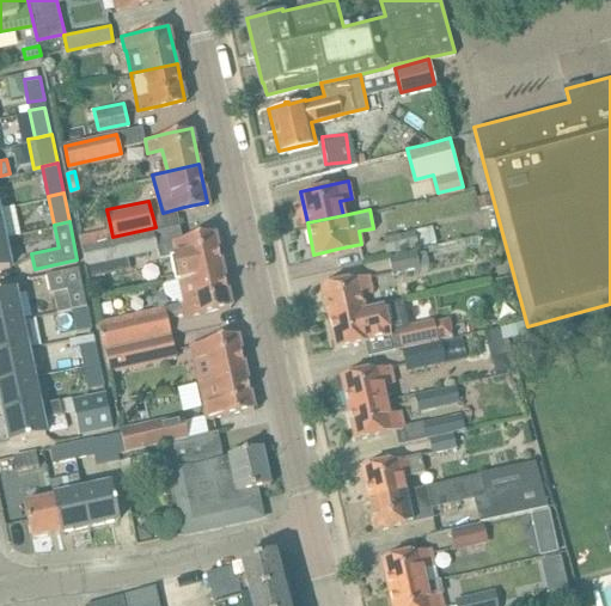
[(419,243),(435,239),(432,222),(414,227),(414,230),(382,237),(385,251),(419,244),(419,243)]
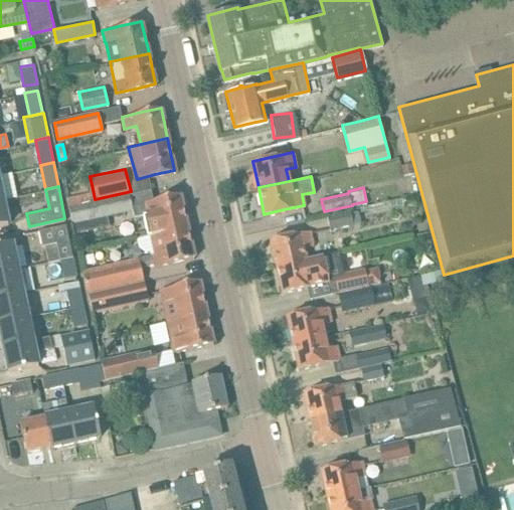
[(66,195),(68,204),(95,199),(93,189),(66,195)]
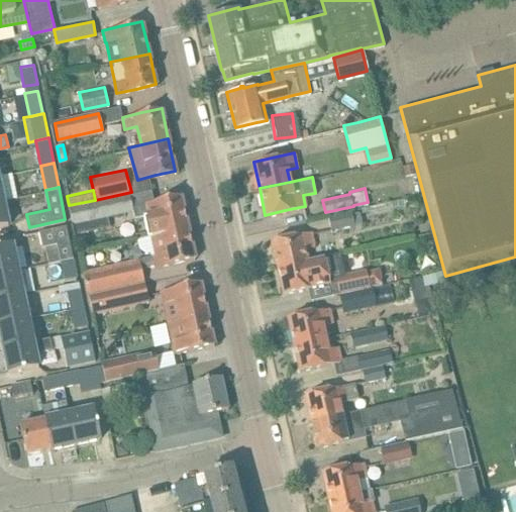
[(129,193),(69,207),(75,232),(110,224),(108,215),(132,209),(129,193)]
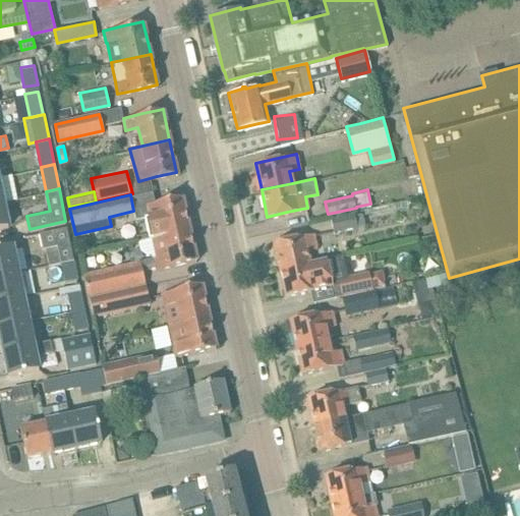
[(162,199),(142,205),(149,236),(189,228),(182,195),(162,199)]
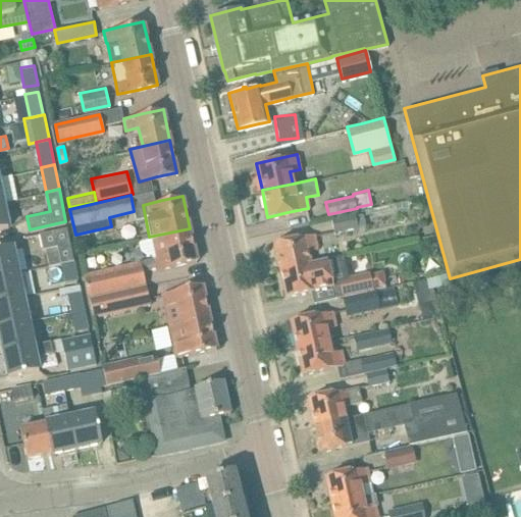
[(366,222),(363,211),(356,213),(355,211),(330,217),(333,230),(366,222)]
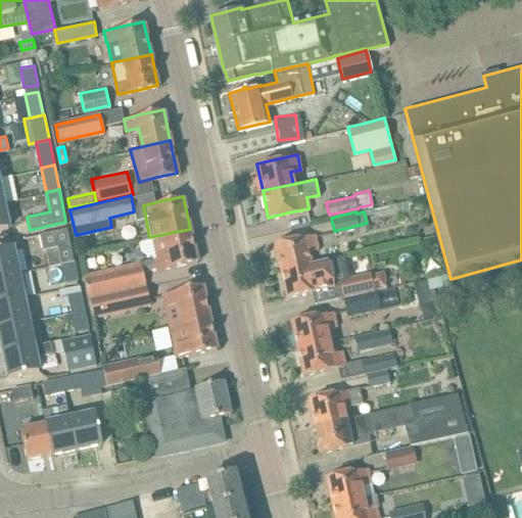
[(66,226),(39,232),(42,248),(46,247),(49,265),(61,262),(74,260),(66,226)]
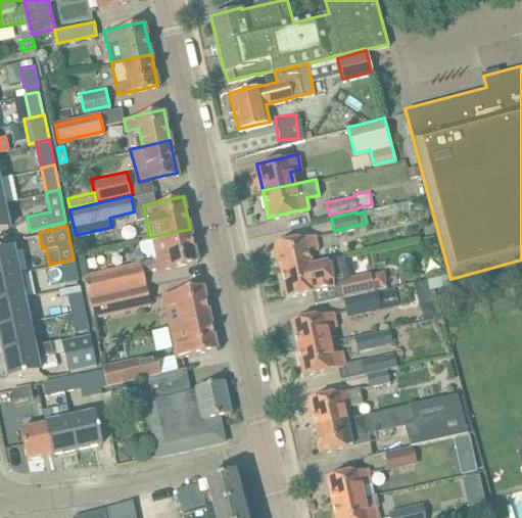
[(149,237),(139,239),(141,248),(148,253),(152,252),(153,256),(84,272),(89,295),(145,282),(143,269),(156,266),(157,269),(196,260),(190,229),(149,237)]
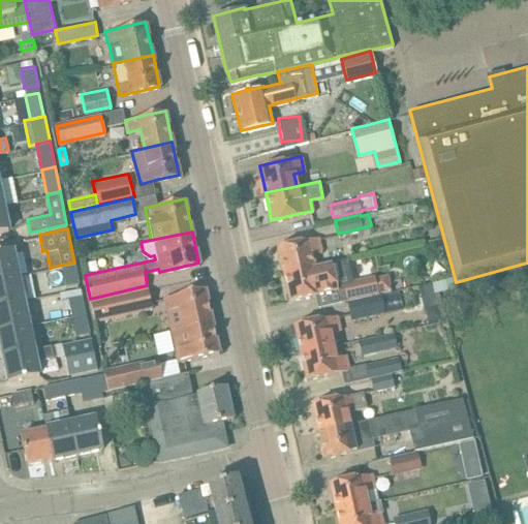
[(277,244),(283,273),(315,266),(312,253),(321,251),(317,235),(277,244)]
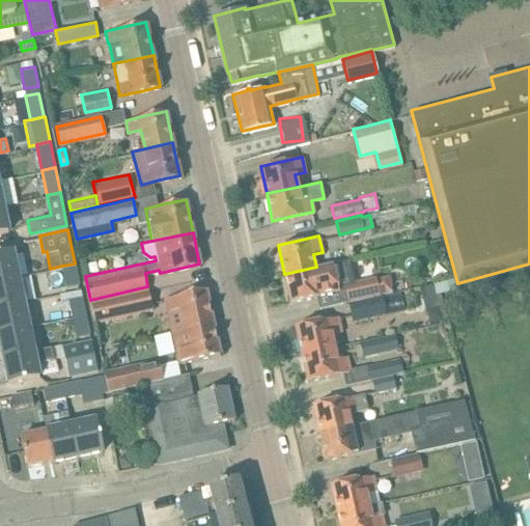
[(0,278),(17,274),(11,249),(0,251),(0,278)]
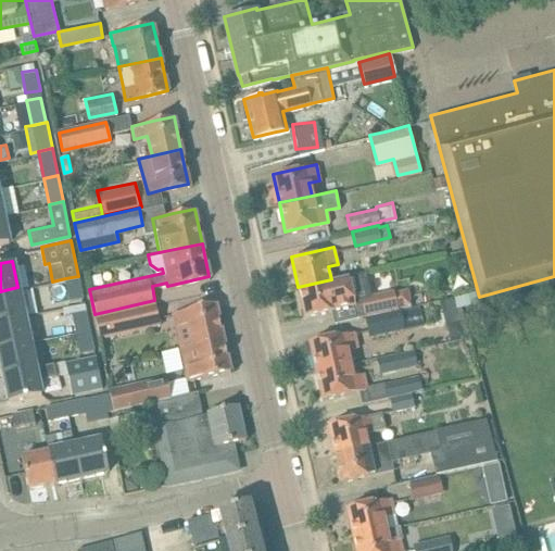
[(354,303),(352,292),(368,288),(365,271),(331,279),(298,287),(303,314),(354,303)]
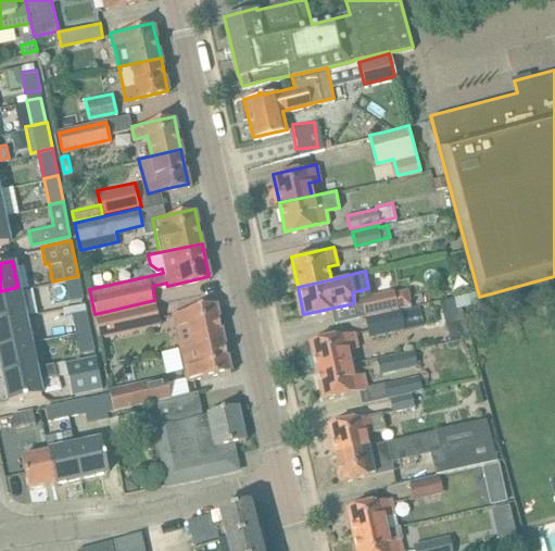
[(84,296),(79,275),(78,276),(65,278),(70,298),(84,296)]
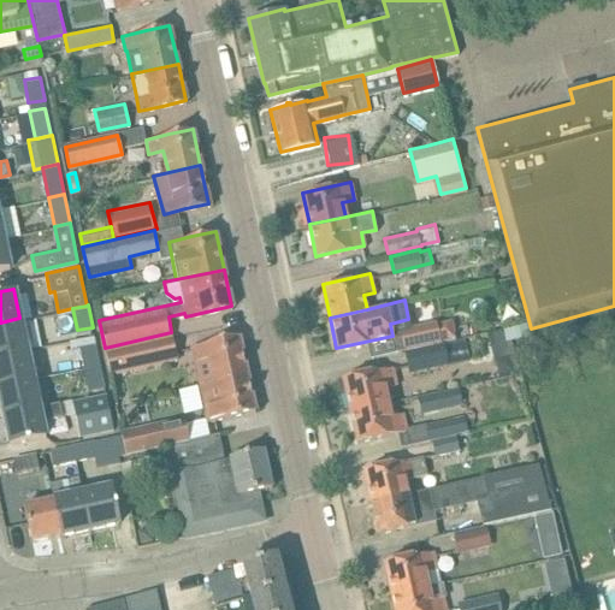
[(19,318),(0,323),(0,353),(25,347),(25,345),(51,341),(48,332),(40,333),(35,315),(19,318)]
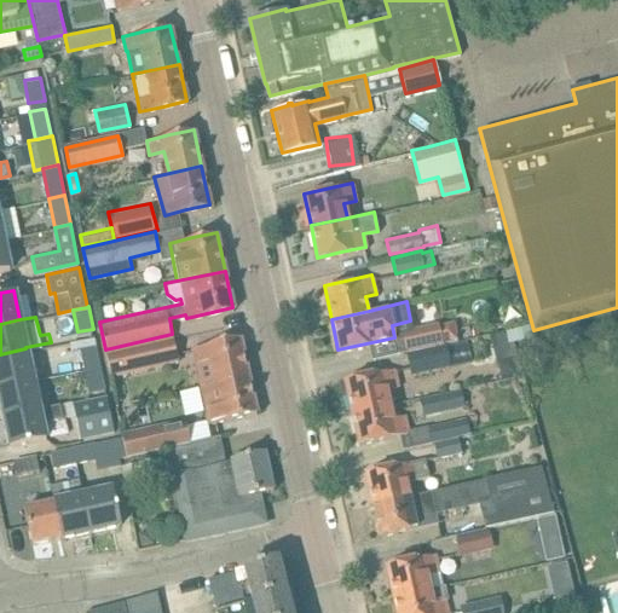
[(439,321),(400,329),(405,348),(444,340),(439,321)]
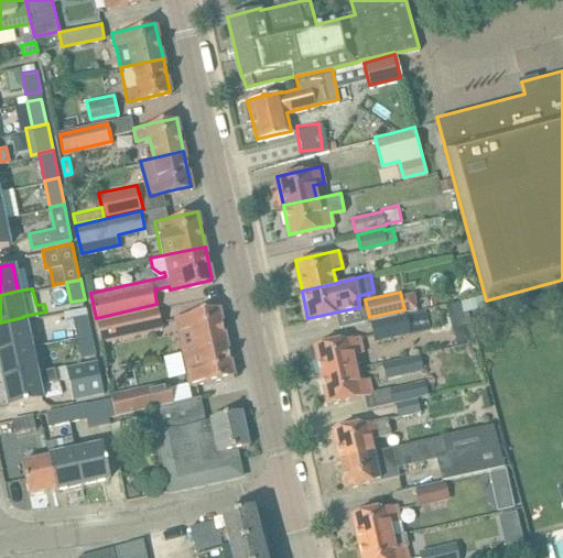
[(158,307),(97,320),(101,340),(162,327),(158,307)]
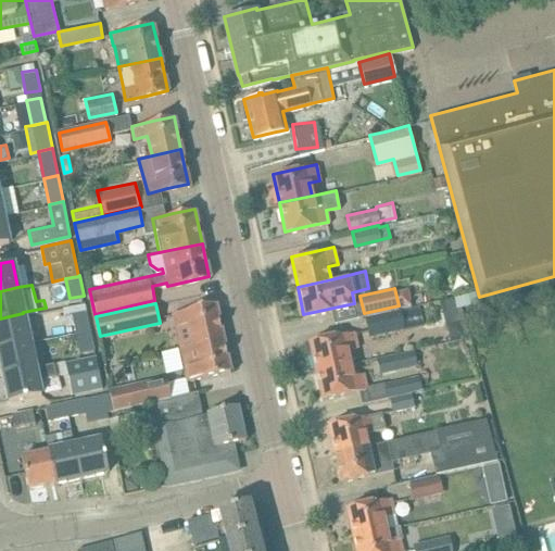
[(189,322),(193,342),(223,336),(215,303),(173,313),(175,325),(189,322)]
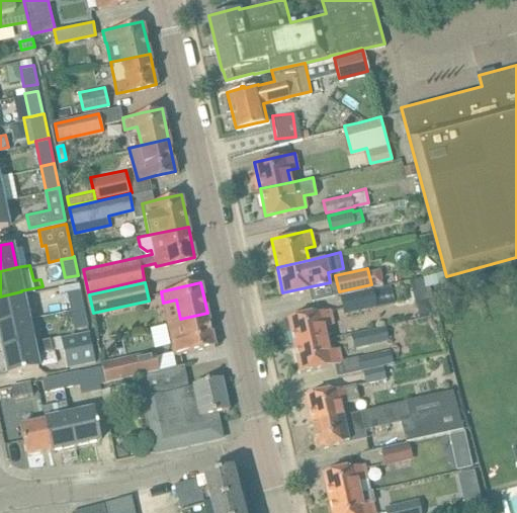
[(382,282),(372,285),(375,298),(385,296),(382,282)]
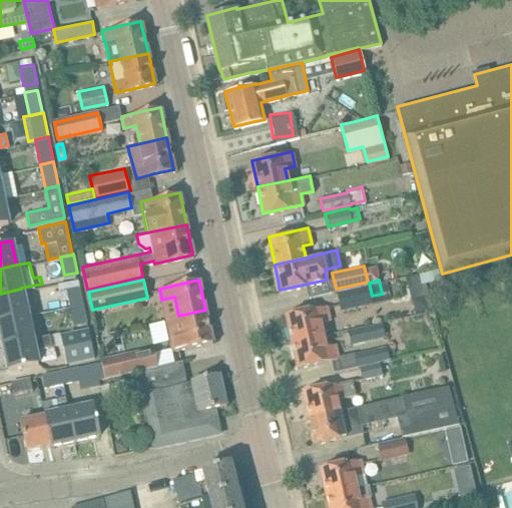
[(372,296),(369,283),(336,291),(341,309),(374,302),(372,296)]
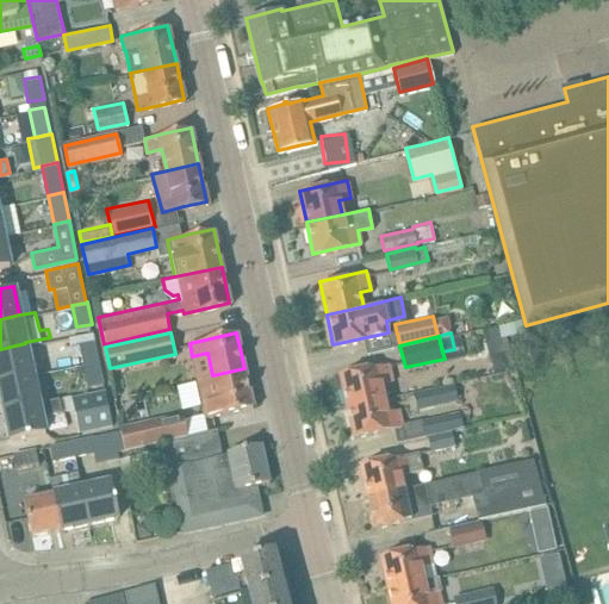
[(84,361),(99,357),(94,337),(80,340),(84,361)]
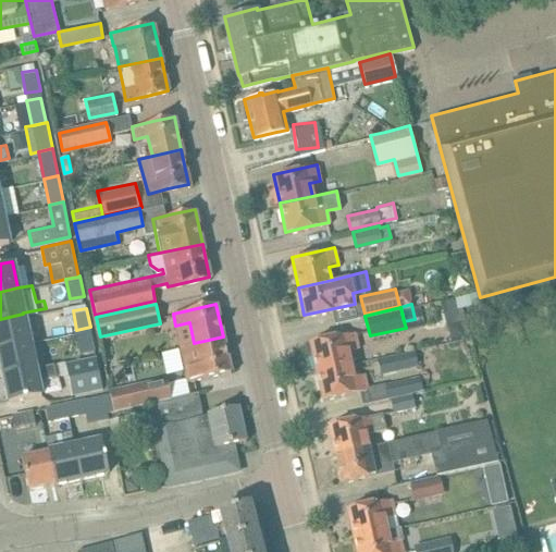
[(0,346),(29,341),(23,314),(0,319),(0,346)]
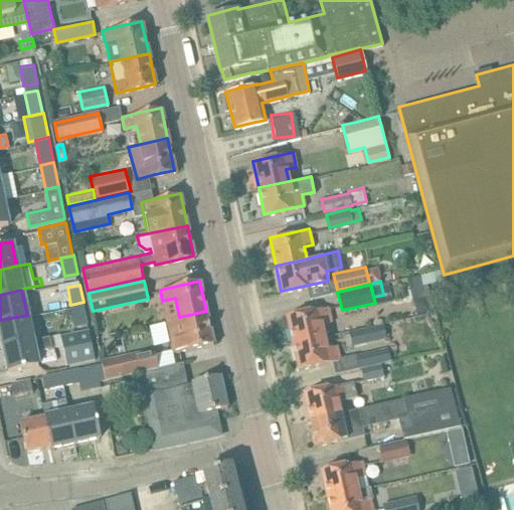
[(426,295),(414,298),(417,310),(430,307),(426,295)]
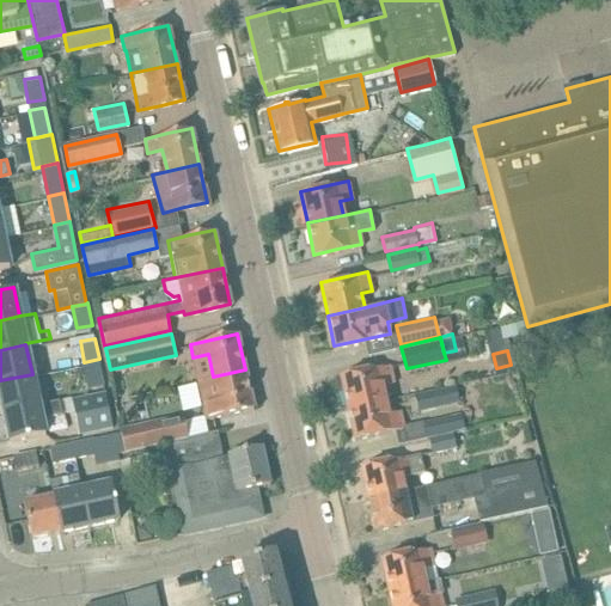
[(99,359),(84,362),(89,385),(103,383),(99,359)]
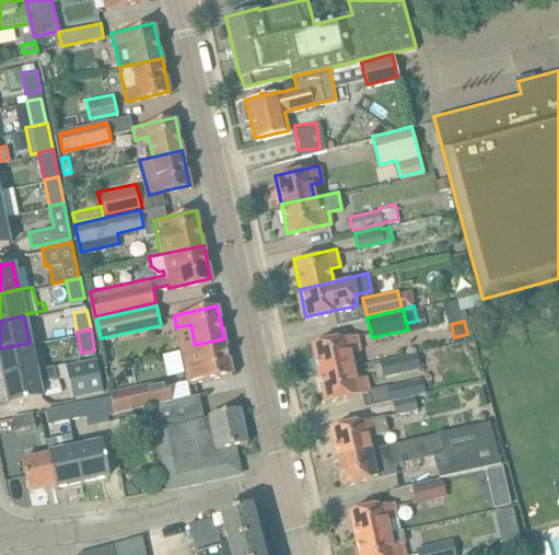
[(312,342),(318,371),(352,363),(349,350),(359,348),(356,333),(312,342)]
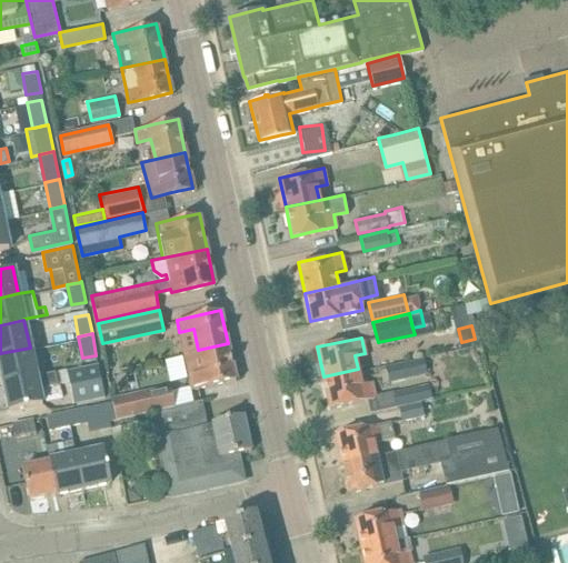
[(198,350),(165,358),(169,380),(189,375),(192,388),(235,378),(228,343),(198,350)]
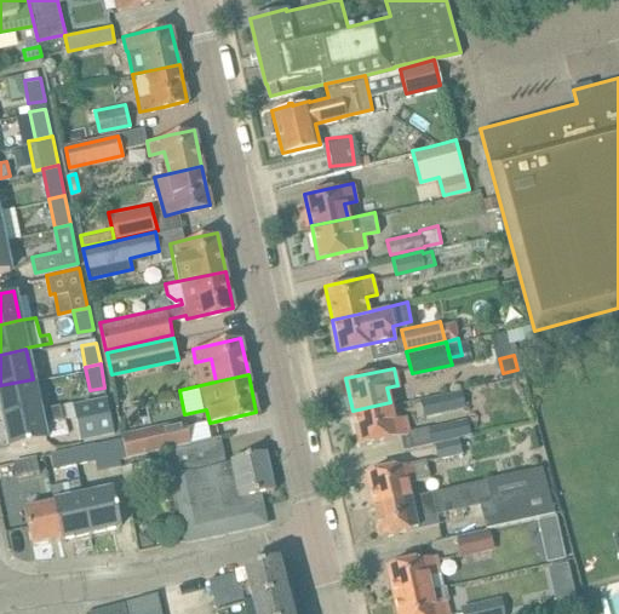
[(0,397),(4,415),(39,408),(33,379),(0,385),(0,397)]
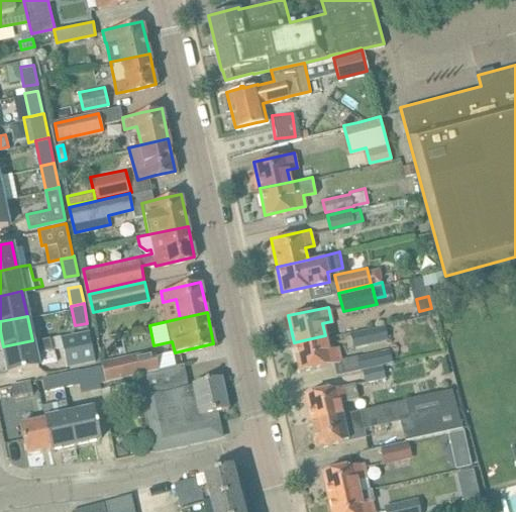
[(350,330),(354,345),(388,337),(385,323),(350,330)]
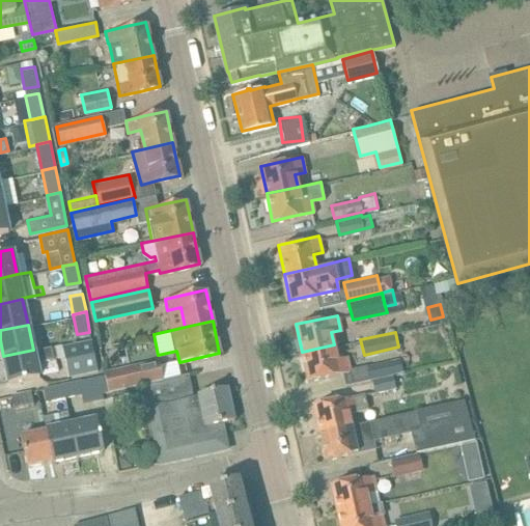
[(98,369),(91,337),(62,343),(68,375),(98,369)]
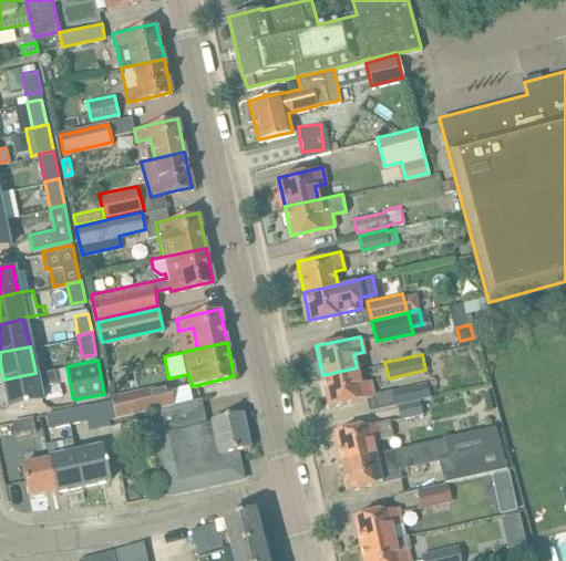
[(105,369),(110,383),(124,380),(121,365),(105,369)]
